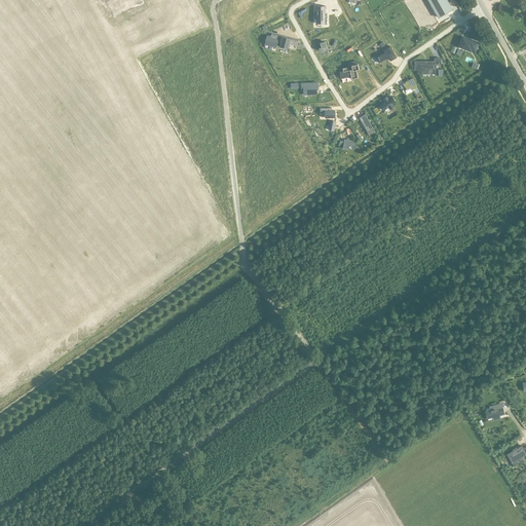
[(453,9),(447,0),(427,0),(439,17),(453,9)]
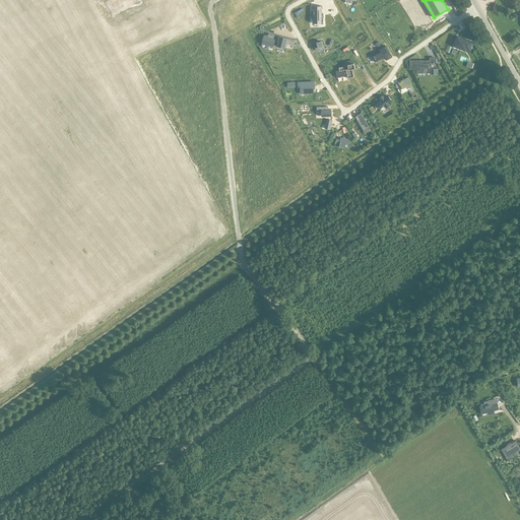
[(264,36),(262,44),(273,47),(275,39),(277,40),(277,41),(278,42),(277,46),(285,48),(286,44),(294,46),(296,41),(269,34),(268,37),(264,36)]
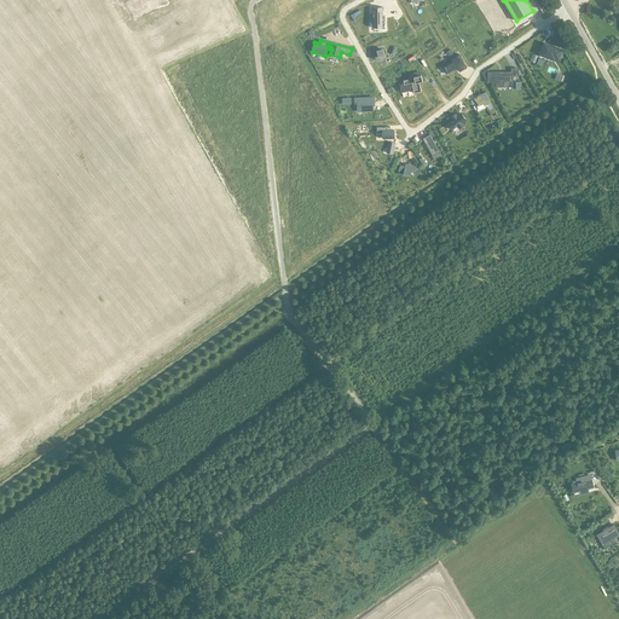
[(548,46),(548,48),(544,47),(542,53),(543,55),(554,58),(555,56),(559,58),(560,58),(562,51),(557,50),(557,48),(556,48),(553,47),(548,46)]
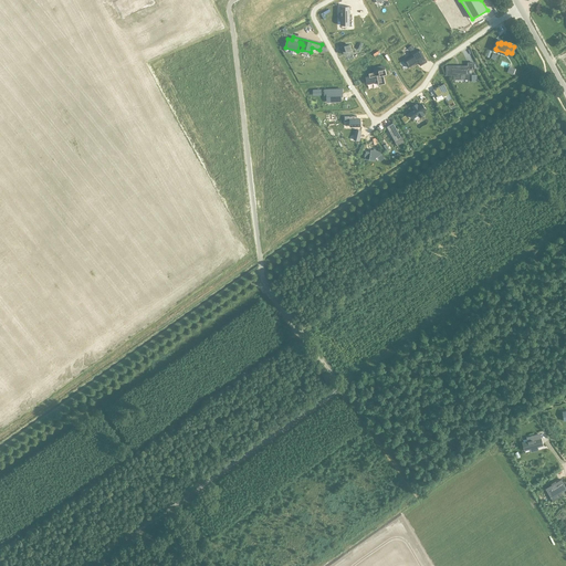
[(349,44),(342,46),(343,49),(342,49),(344,55),(349,53),(352,52),(349,44)]
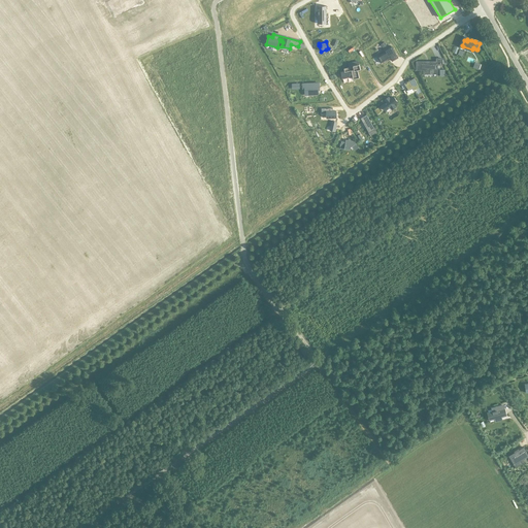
[(377,57),(381,63),(383,62),(384,62),(385,62),(386,62),(386,61),(387,61),(387,60),(390,58),(392,61),(398,58),(391,46),(384,51),(385,53),(377,57)]
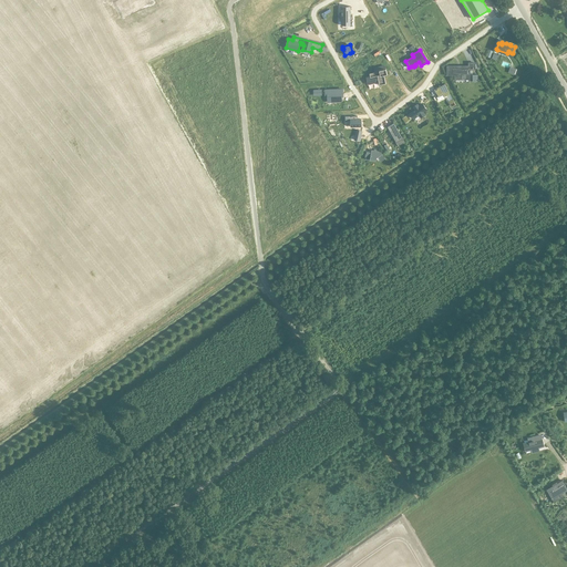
[(461,69),(456,69),(456,66),(447,66),(447,75),(455,75),(455,80),(462,80),(462,75),(470,75),(470,69),(475,69),(475,63),(468,63),(468,66),(461,66),(461,69)]
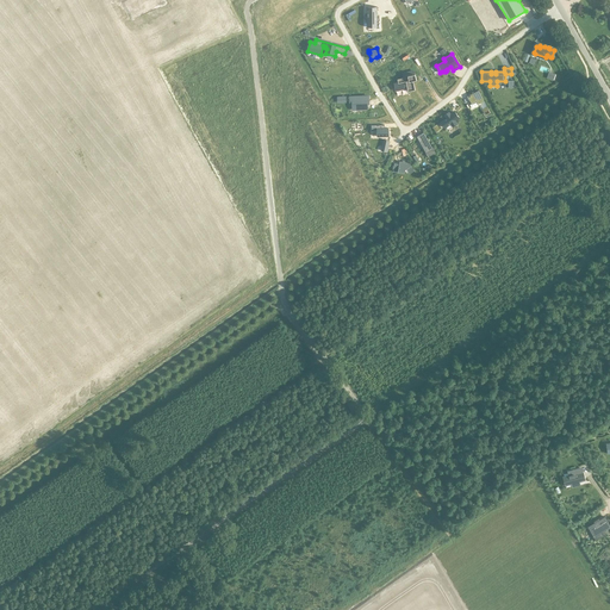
[(398,82),(394,83),(396,91),(408,88),(409,92),(415,89),(414,80),(417,80),(415,74),(414,74),(414,70),(402,73),(403,78),(398,79),(398,82)]
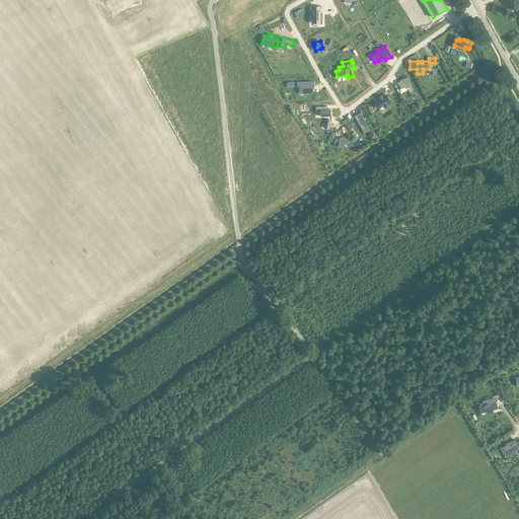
[(401,88),(405,85),(408,88),(412,86),(408,77),(397,82),(401,88)]
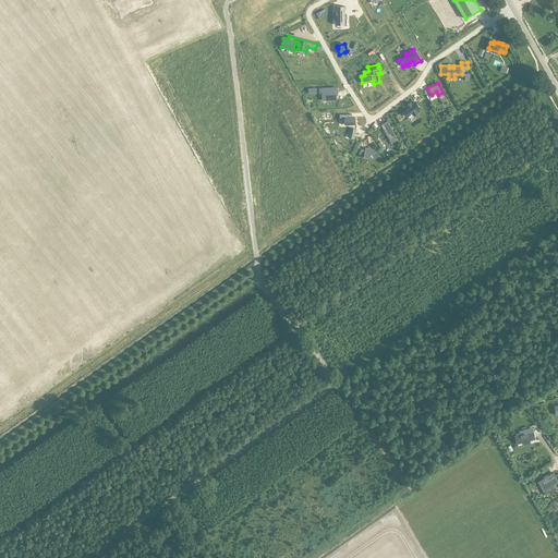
[(337,87),(320,88),(320,95),(323,95),(323,100),(336,99),(336,95),(337,95),(337,87)]
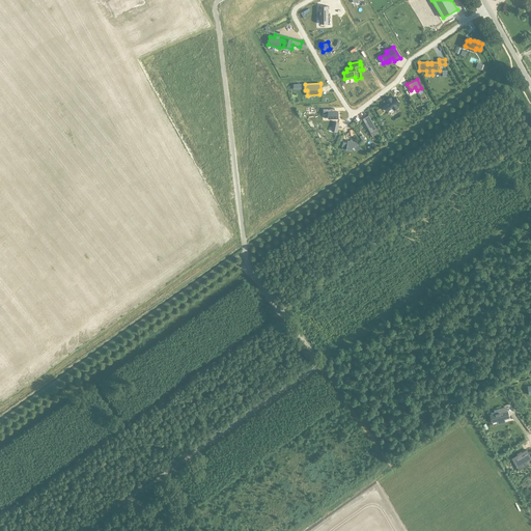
[(396,98),(392,100),(391,98),(387,100),(389,103),(384,106),(387,111),(392,108),(394,110),(398,108),(396,105),(399,103),(396,98)]
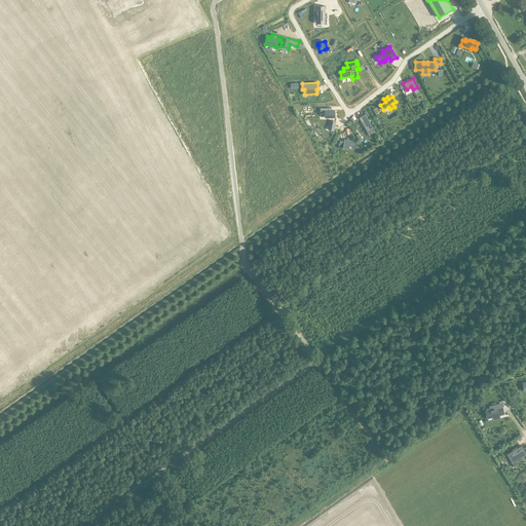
[(332,107),(321,108),(321,112),(325,112),(326,117),(335,117),(335,116),(336,116),(336,113),(335,113),(335,110),(333,110),(332,110),(332,107)]
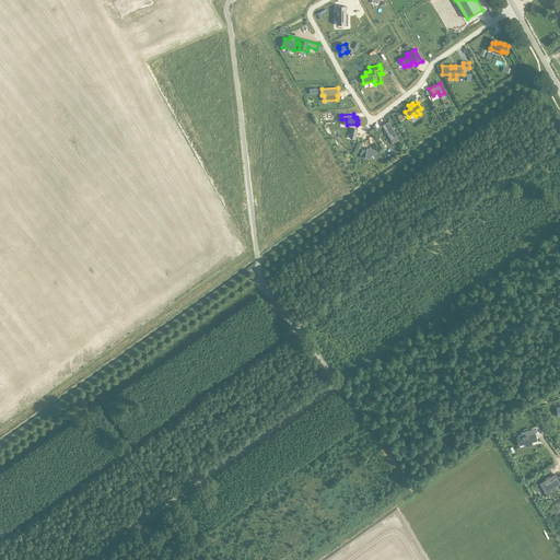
[(389,121),(383,125),(391,140),(398,137),(389,121)]
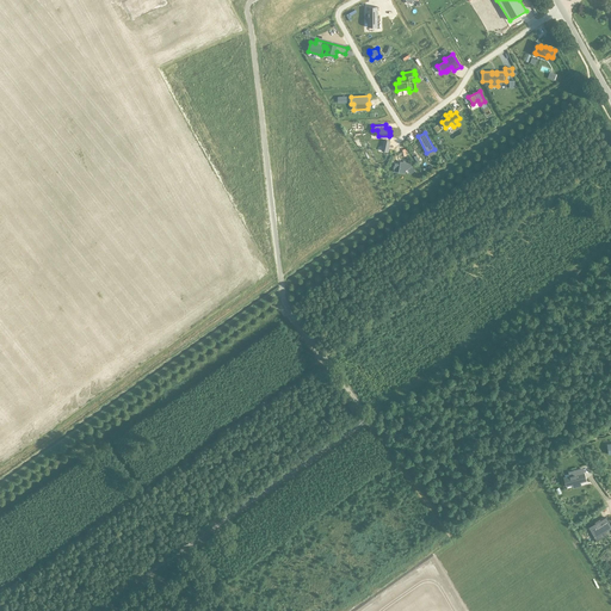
[(395,164),(394,170),(405,172),(405,171),(407,168),(409,173),(414,170),(409,164),(401,162),(400,165),(395,164)]
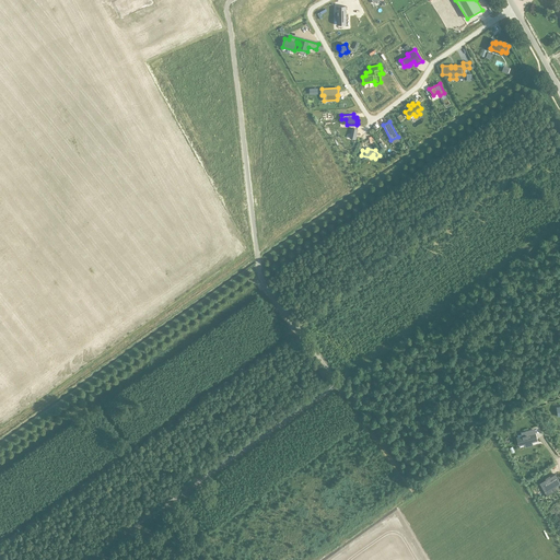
[(522,433),(523,436),(517,439),(520,445),(525,444),(525,446),(531,445),(529,442),(537,441),(534,430),(522,433)]
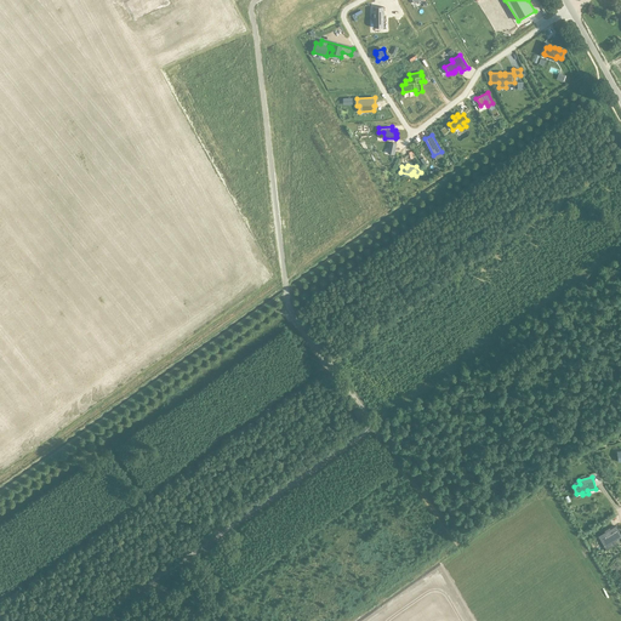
[(620,534),(616,527),(599,535),(607,546),(620,537),(620,534)]
